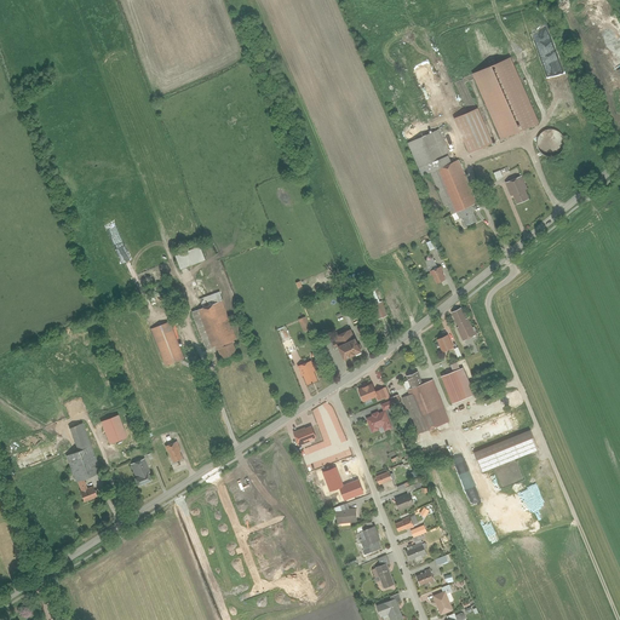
[(497,63),(524,128),(541,121),(514,56),(497,63)]
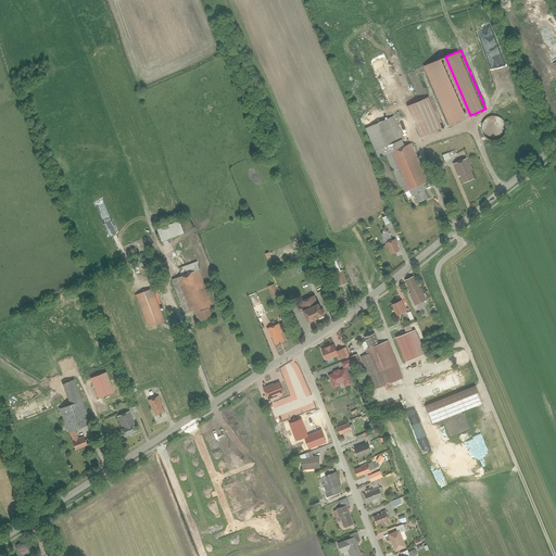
[(412,68),(432,60),(430,54),(409,63),(412,68)]
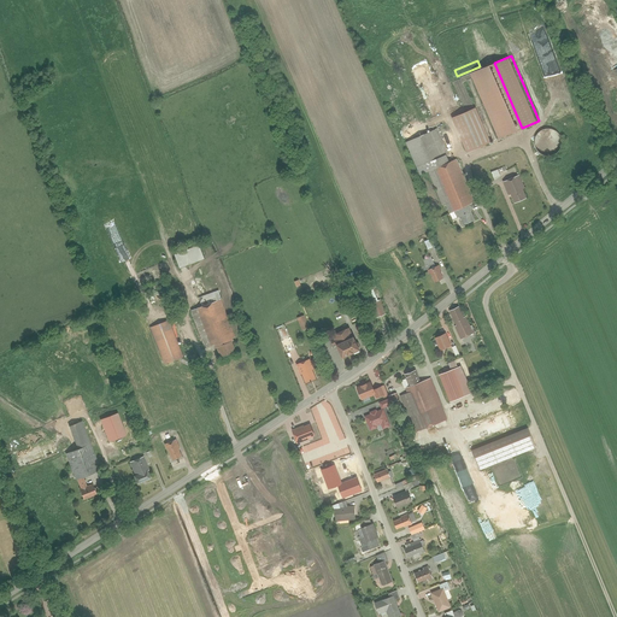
[(492,64),(471,72),(499,137),(519,129),(492,64)]
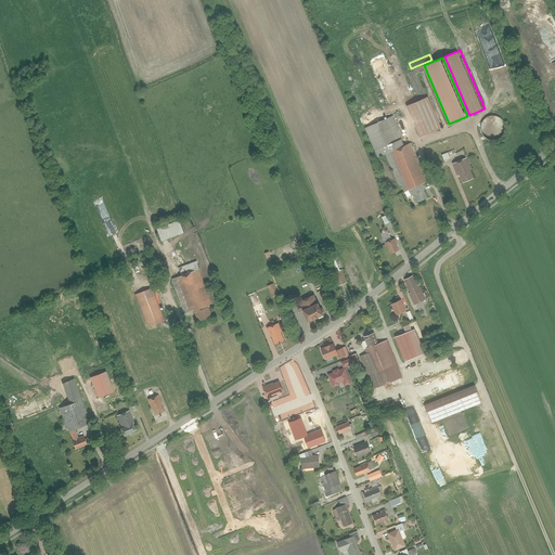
[(365,66),(360,68),(370,100),(375,98),(365,66)]
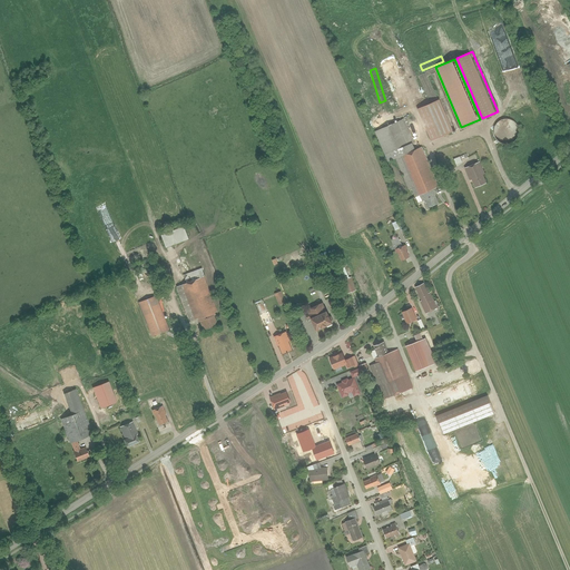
[(441,99),(420,108),(433,138),(454,129),(441,99)]
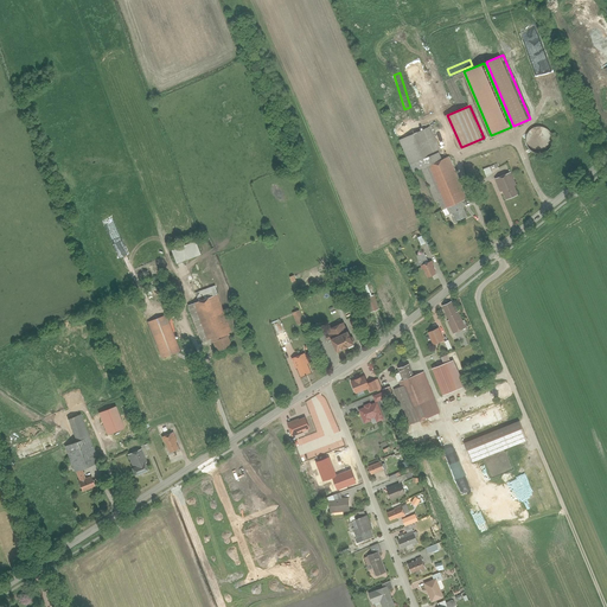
[(544,125),(526,129),(532,151),(547,147),(544,139),(548,138),(544,125)]
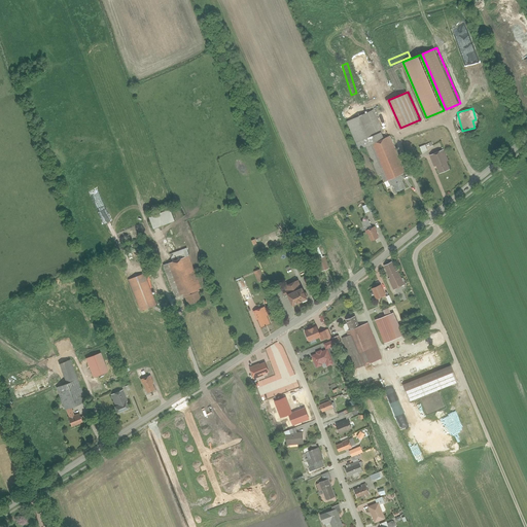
[(375,109),(348,120),(359,148),(367,145),(386,137),(375,109)]
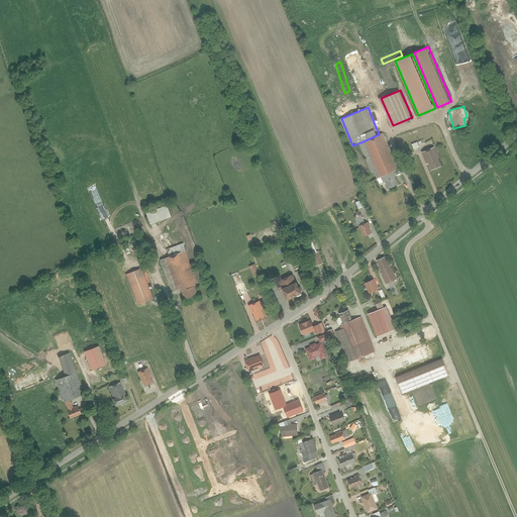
[(395,170),(399,168),(384,132),(379,134),(360,142),(372,170),(374,170),(377,178),(382,176),(395,170)]
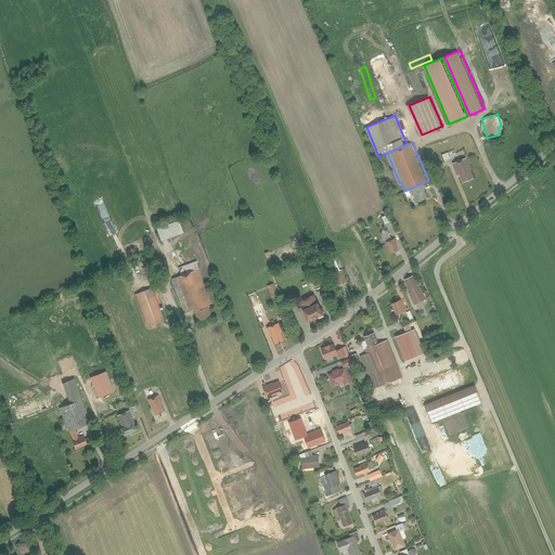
[(467,156),(453,163),(459,175),(460,173),(464,183),(475,178),(472,169),(473,169),(467,156)]
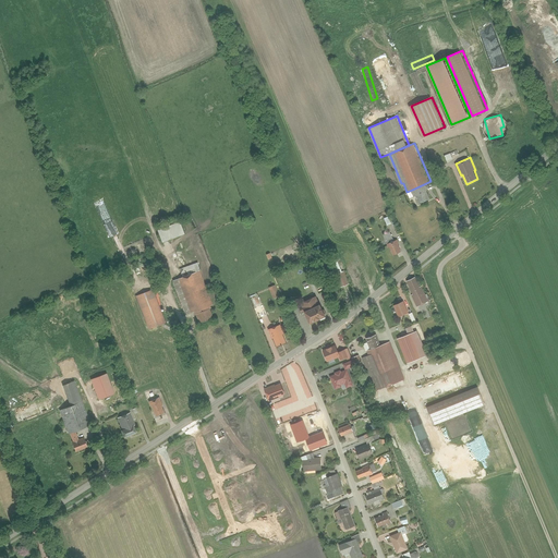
[(426,183),(412,190),(415,196),(416,195),(419,203),(432,197),(426,183)]
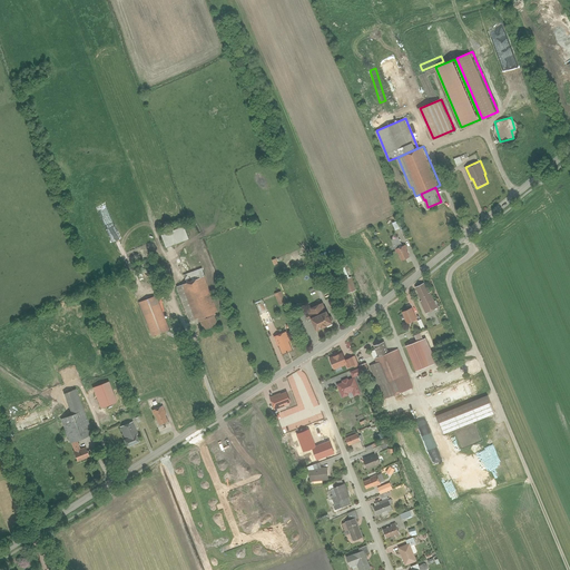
[(403,224),(400,225),(405,238),(409,237),(403,224)]
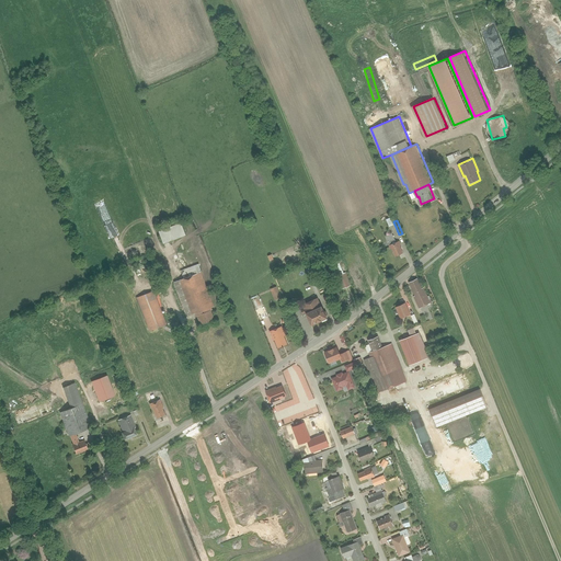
[(183,221),(160,230),(165,243),(187,236),(183,221)]
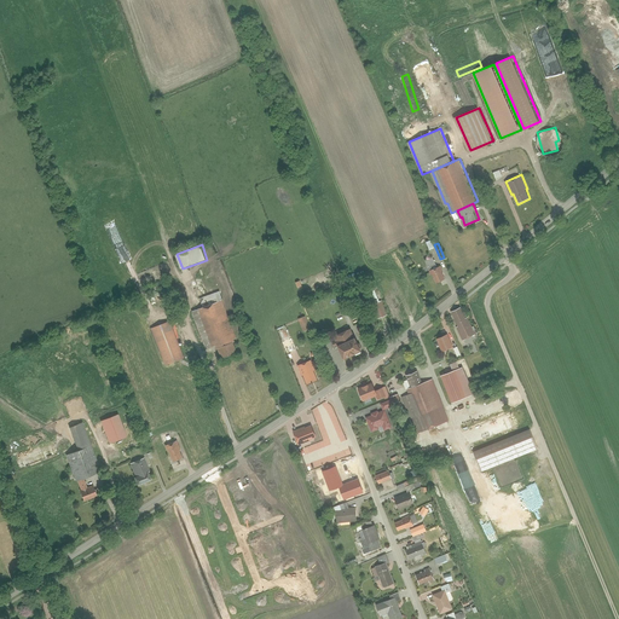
[(438,267),(433,256),(426,260),(431,270),(438,267)]
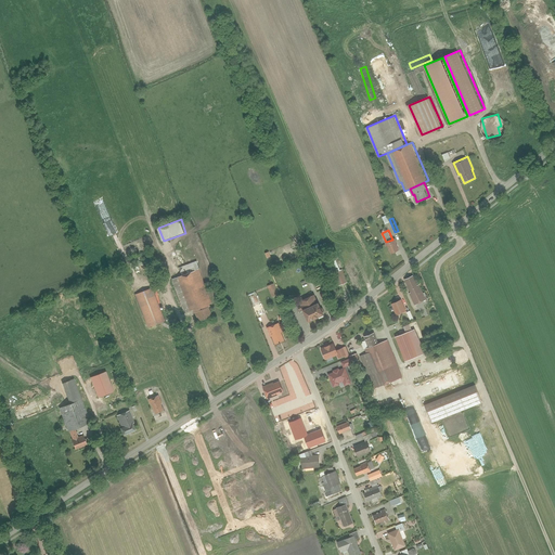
[(392,240),(386,242),(387,246),(388,245),(391,254),(400,249),(397,243),(398,243),(396,237),(392,240)]
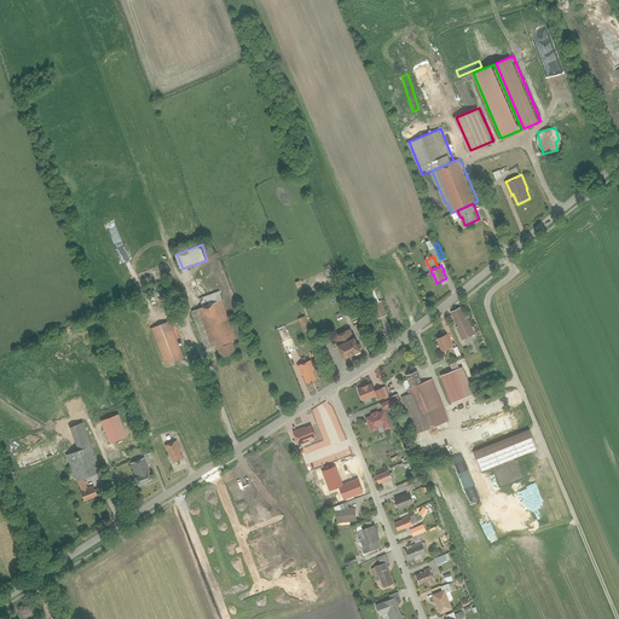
[(381,300),(375,288),(369,290),(375,304),(381,300)]
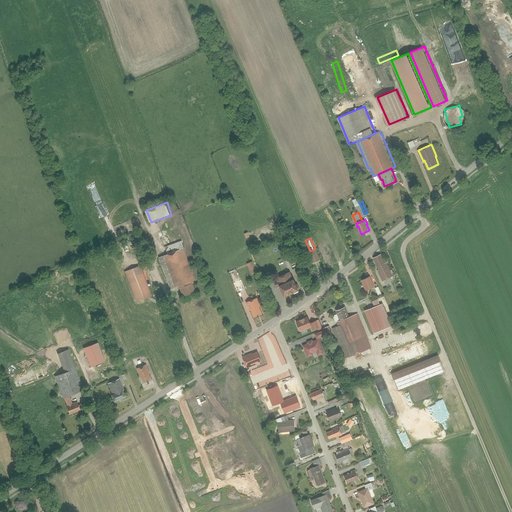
[(166,246),(168,254),(184,248),(182,241),(166,246)]
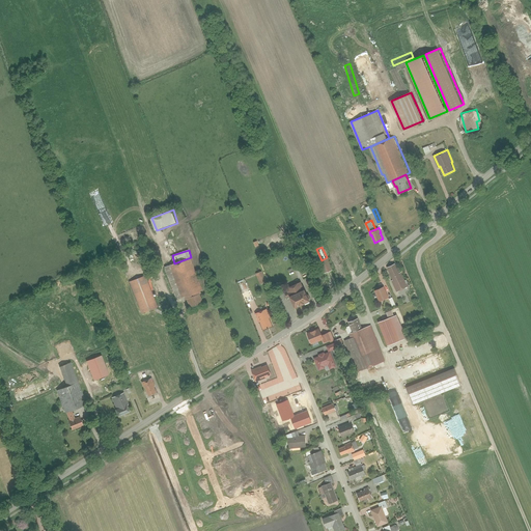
[(174,263),(171,264),(185,299),(204,291),(191,257),(174,263)]
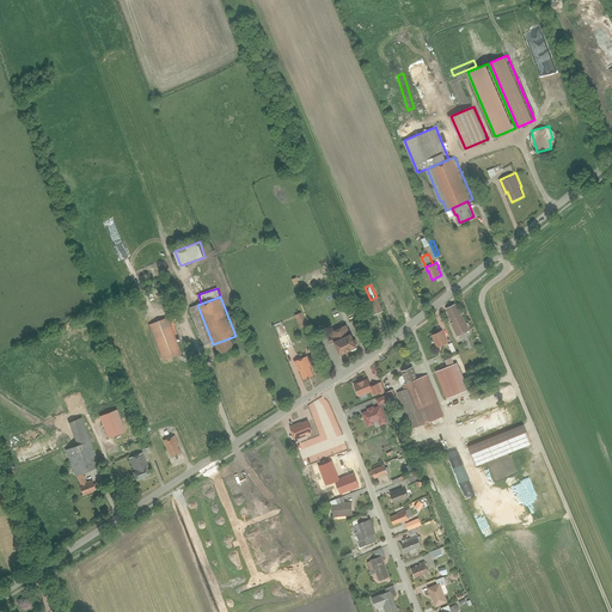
[(371,300),(369,300),(375,314),(384,311),(378,297),(377,297),(371,300)]
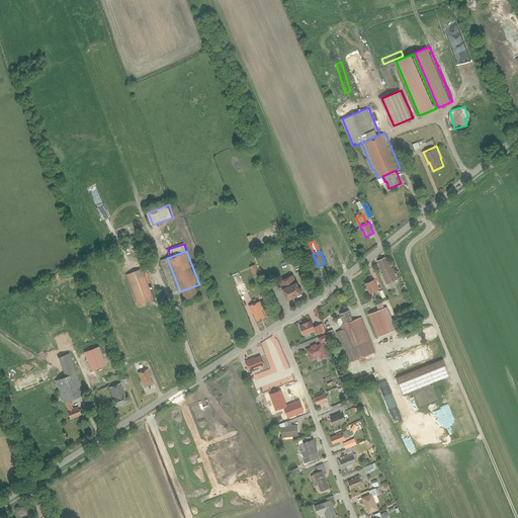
[(386,257),(378,261),(383,273),(382,273),(387,284),(399,279),(393,265),(391,266),(386,257)]
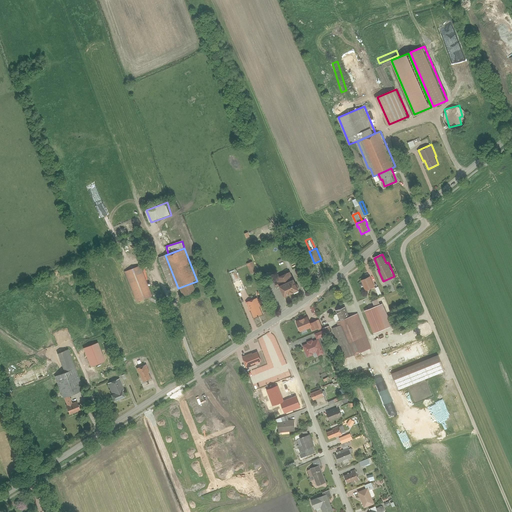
[(172,290),(178,288),(165,255),(159,257),(172,290)]
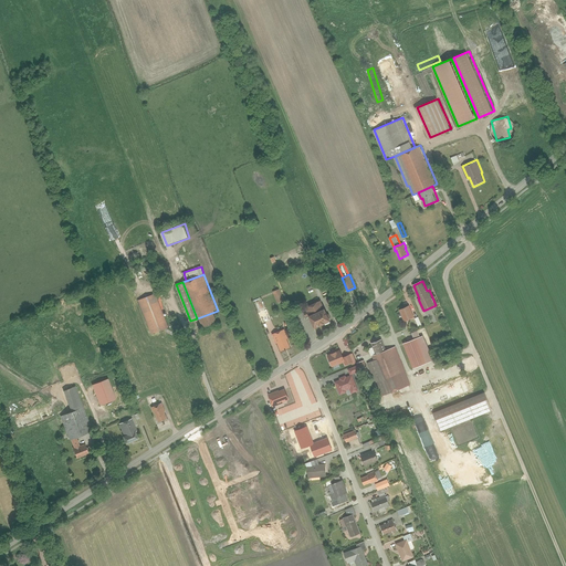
[(280,289),(273,291),(278,302),(285,300),(280,289)]
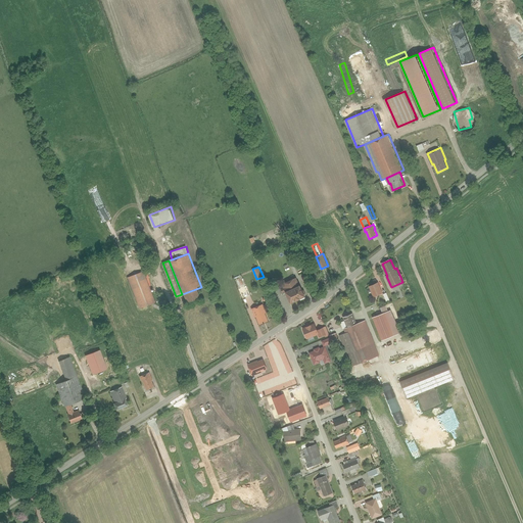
[(155,302),(144,271),(128,277),(140,308),(155,302)]
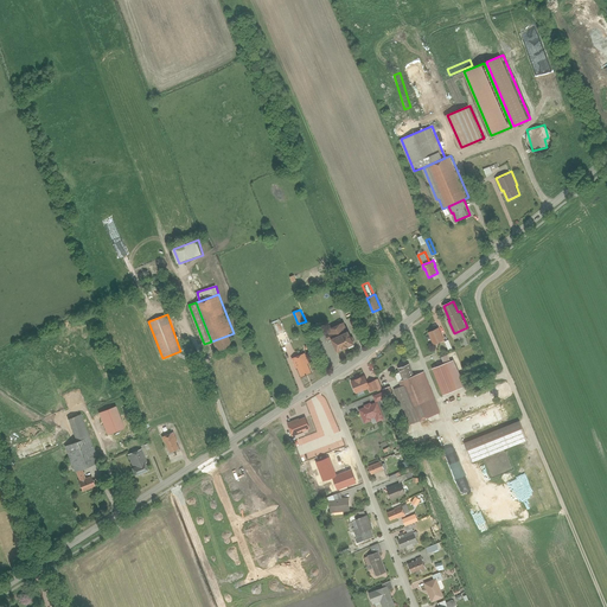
[(345,321),(328,330),(332,338),(349,331),(345,321)]
